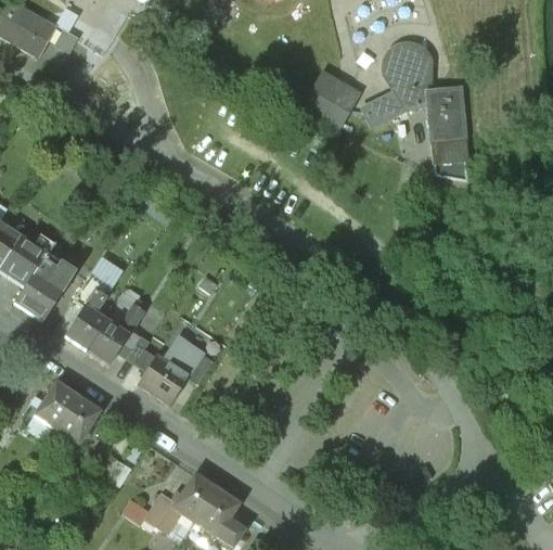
[(60,23),(20,0),(0,0),(0,34),(40,55),(60,23)]
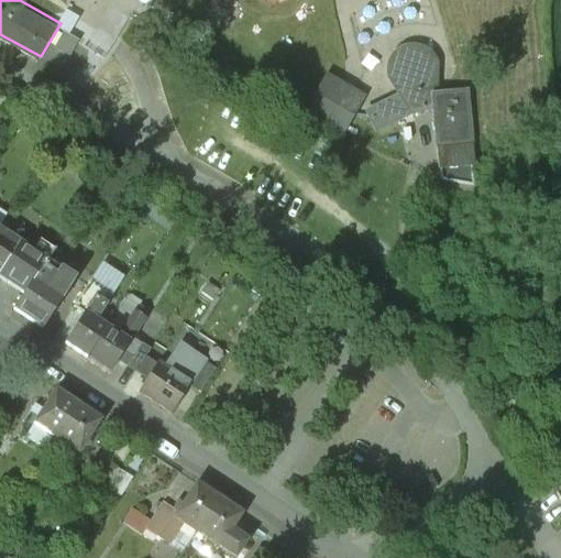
[(80,35),(65,26),(56,42),(72,51),(80,35)]
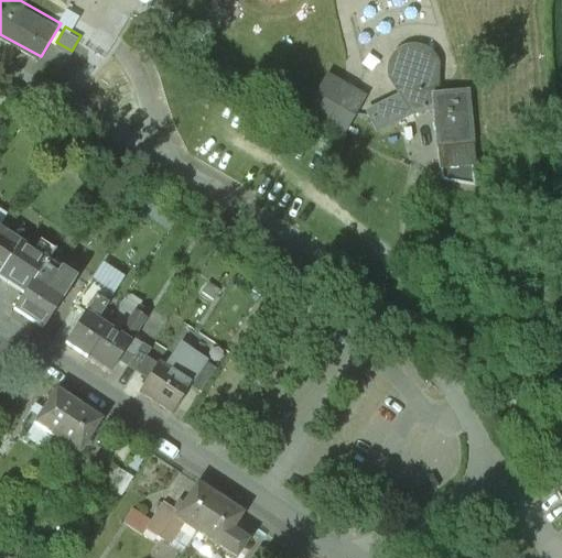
[(410,47),(402,51),(397,57),(395,64),(396,70),(398,72),(414,107),(436,101),(435,91),(433,63),(435,61),(433,55),(428,50),(421,46),(410,47)]
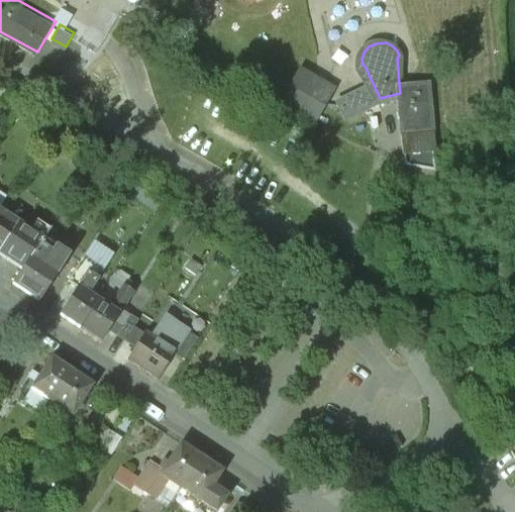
[(335,86),(300,66),(280,103),(314,122),(335,86)]
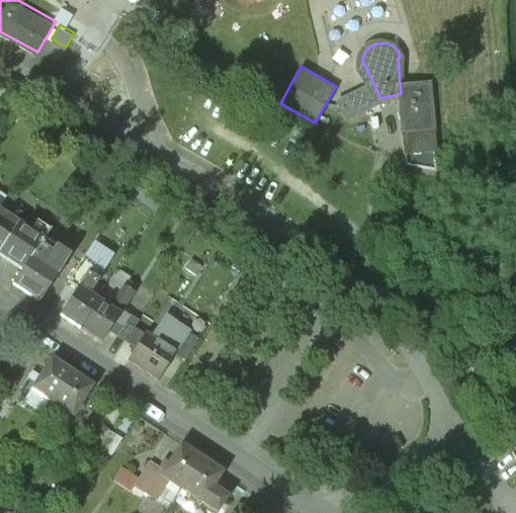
[(428,82),(400,84),(401,93),(406,148),(433,145),(428,82)]
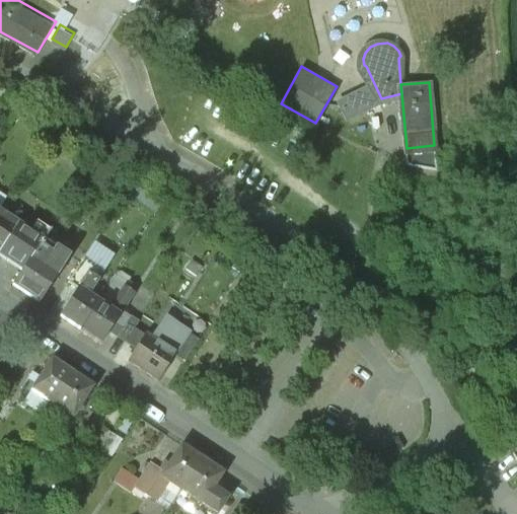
[(434,145),(407,148),(408,160),(436,165),(434,145)]
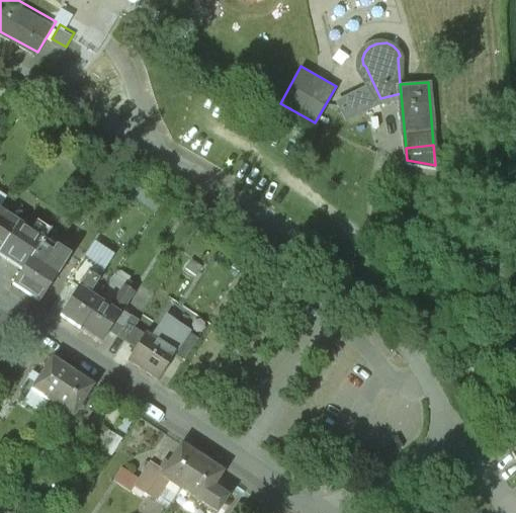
[(45,237),(0,206),(0,251),(23,267),(25,268),(34,255),(32,255),(45,237)]
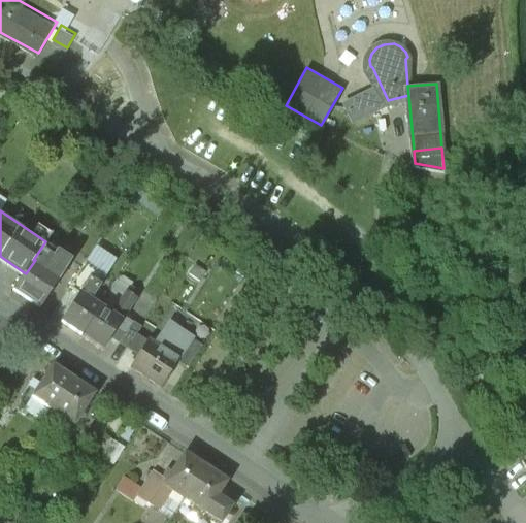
[(61,278),(35,260),(26,273),(24,272),(15,287),(42,304),(61,278)]
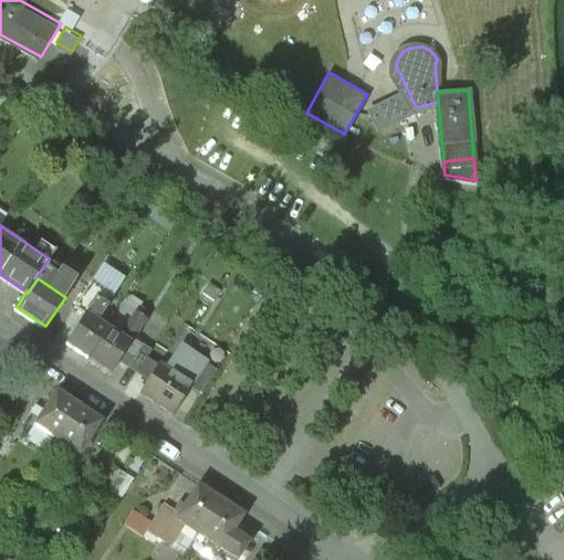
[(86,309),(66,340),(90,355),(110,325),(100,318),(115,295),(104,287),(89,312),(86,309)]
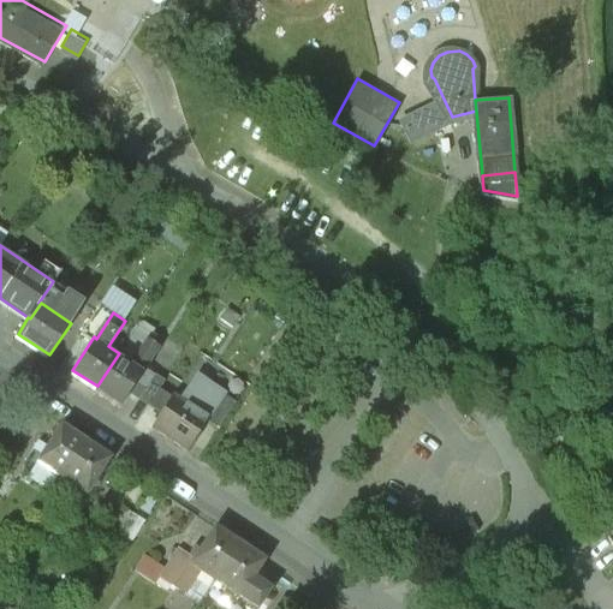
[(131,362),(119,353),(97,386),(124,404),(162,345),(148,335),(131,362)]
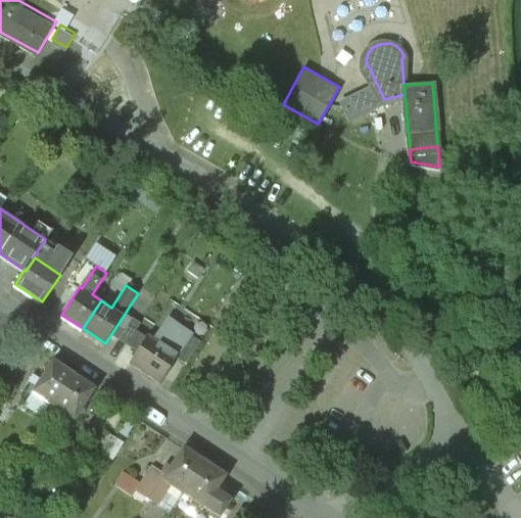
[(190,332),(169,318),(156,337),(178,350),(190,332)]
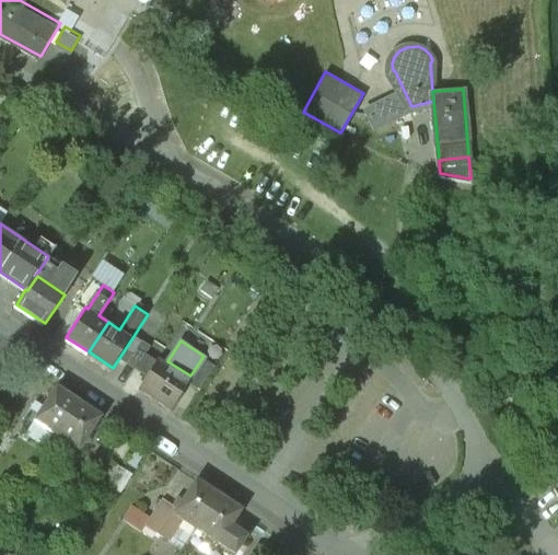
[(192,378),(158,356),(139,385),(173,406),(192,378)]
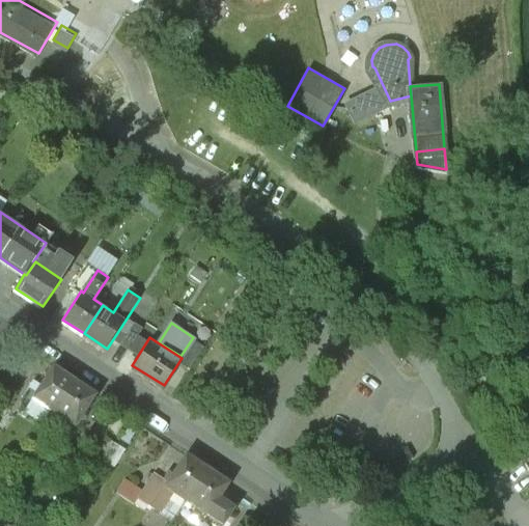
[(55,363),(33,395),(54,409),(76,378),(55,363)]
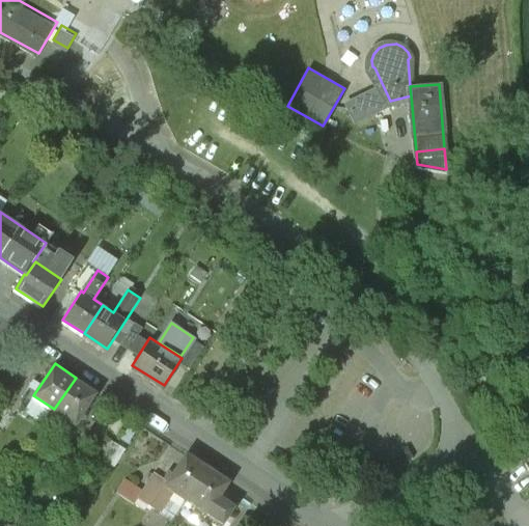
[(76,378),(54,409),(76,423),(98,391),(76,378)]
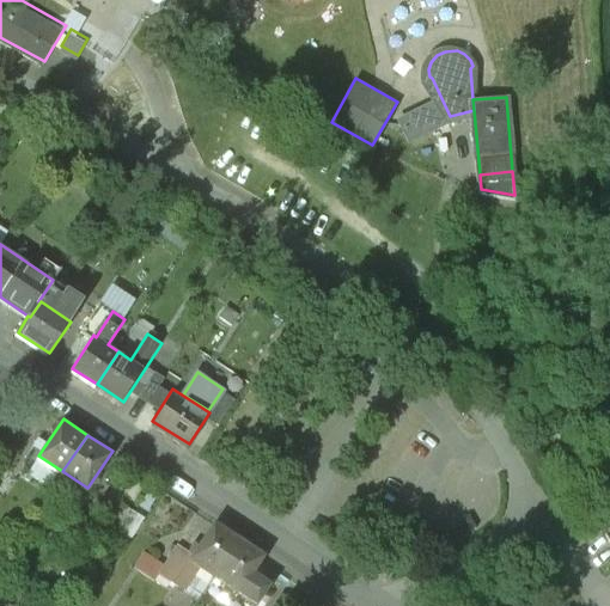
[(59,476),(52,471),(44,482),(52,487),(59,476)]
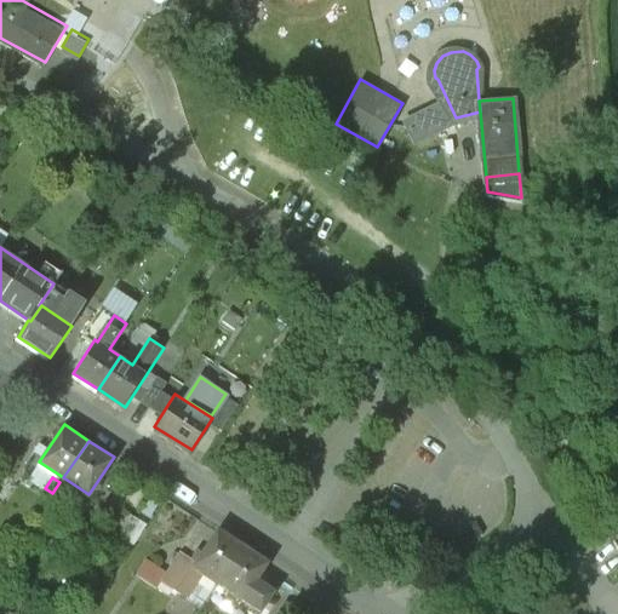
[(196,558),(193,564),(204,572),(219,580),(244,543),(218,526),(196,558)]
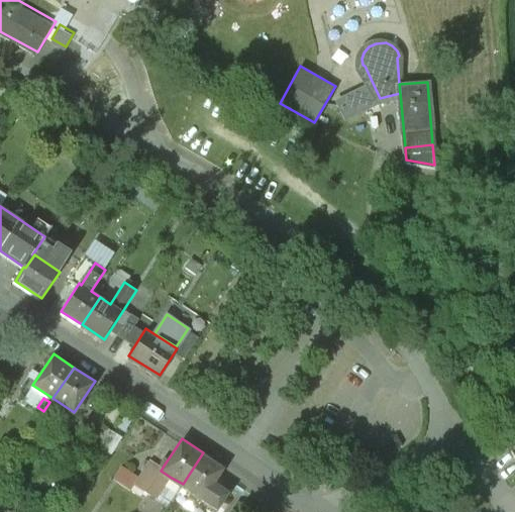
[(203,452),(183,484),(219,508),(230,491),(215,481),(224,467),(203,452)]
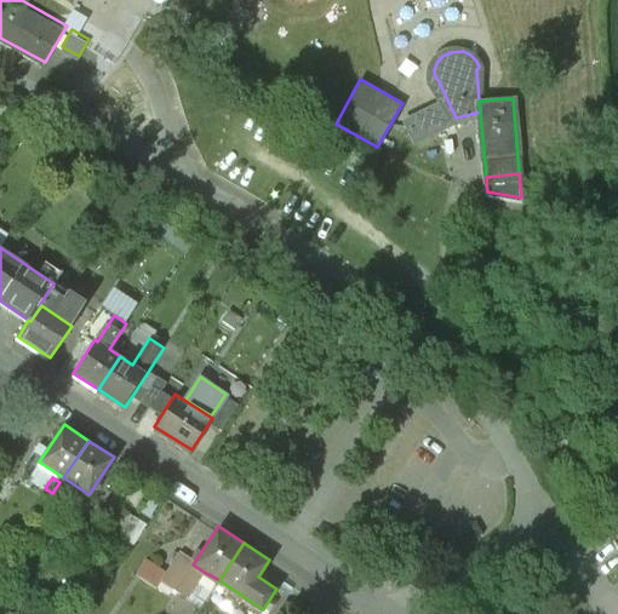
[(196,558),(181,549),(162,575),(189,594),(204,572),(193,564),(196,558)]
